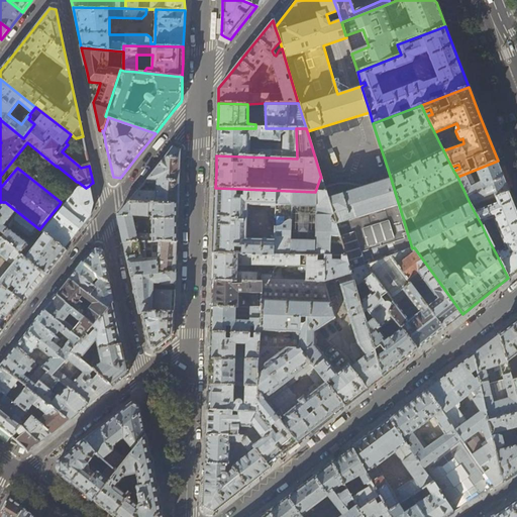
[(266,128),(255,128),(217,128),(217,131),(216,156),(297,159),(296,128),(266,128)]
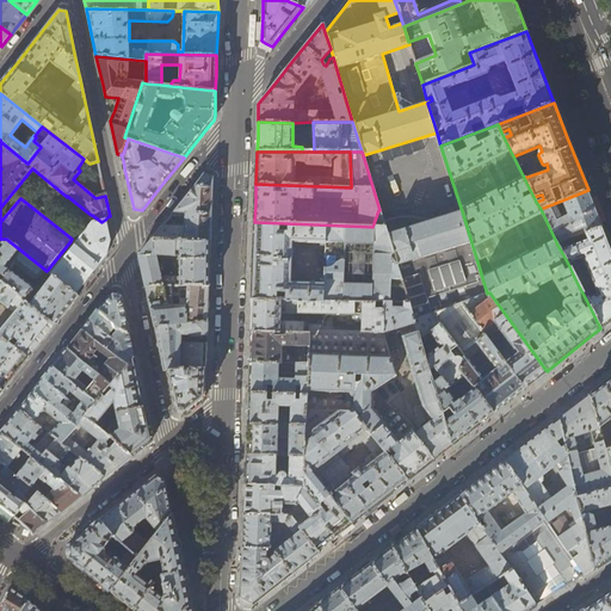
[(522,159),(516,161),(522,173),(526,172),(525,168),(528,167),(525,161),(523,161),(522,159)]
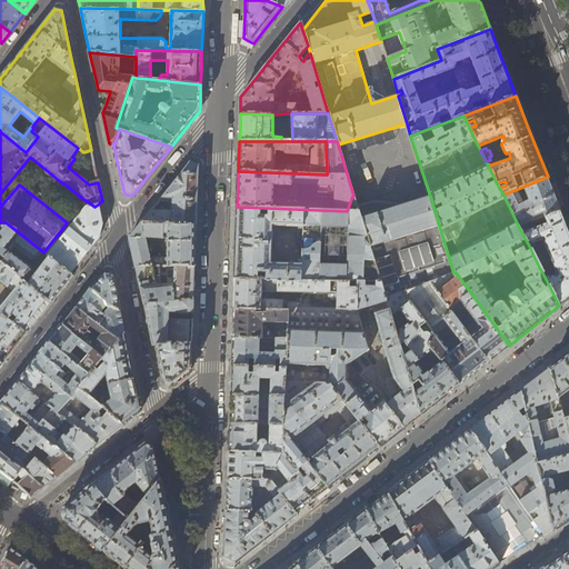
[(151,210),(141,223),(196,225),(197,197),(198,166),(195,163),(190,162),(188,165),(188,163),(161,197),(162,199),(160,200),(170,201),(170,199),(172,199),(172,211),(151,210)]
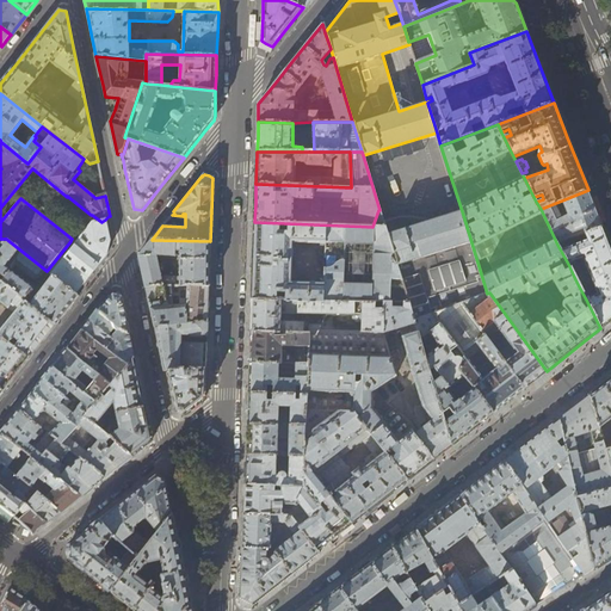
[(541,209),(557,245),(603,227),(590,195),(588,190),(541,209)]
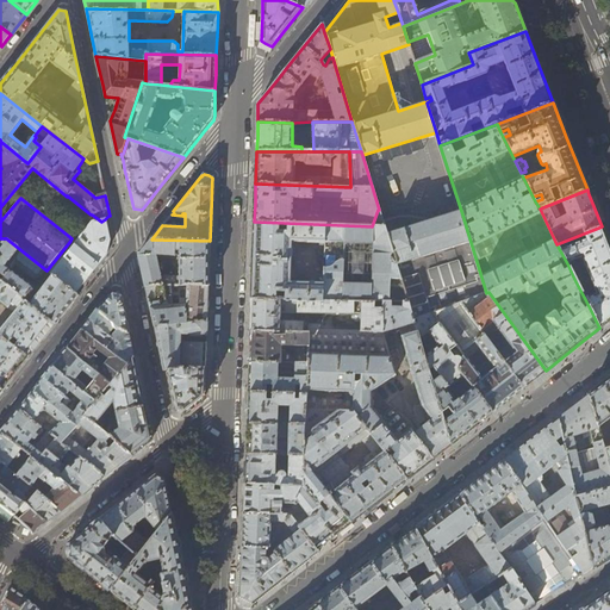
[(383,219),(383,222),(408,302),(412,321),(430,313),(460,303),(475,297),(483,294),(486,293),(461,211),(430,221),(423,217),(415,215),(406,215),(398,215),(391,217),(383,219)]
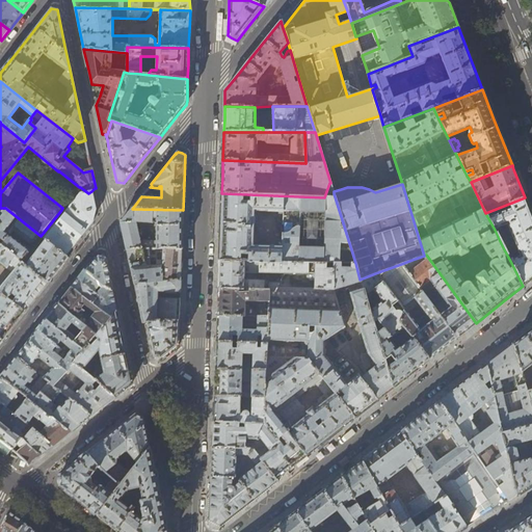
[(96,210),(91,191),(88,193),(80,187),(79,187),(62,208),(61,210),(65,213),(60,218),(57,215),(41,236),(46,240),(68,258),(69,258),(70,250),(83,234),(92,222),(95,213),(96,210)]
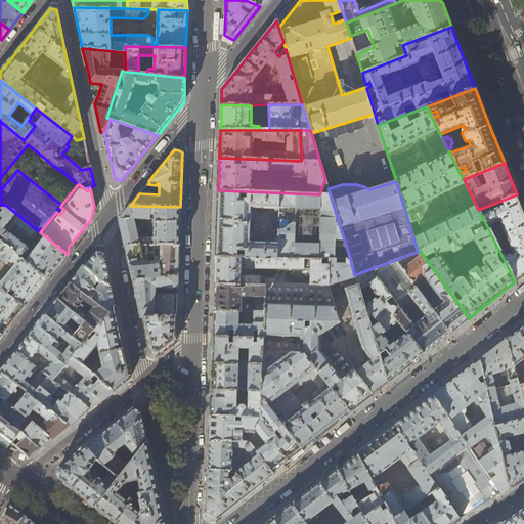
[(319,194),(218,190),(217,232),(216,258),(329,259),(350,259),(329,190),(325,190),(325,194),(319,194)]
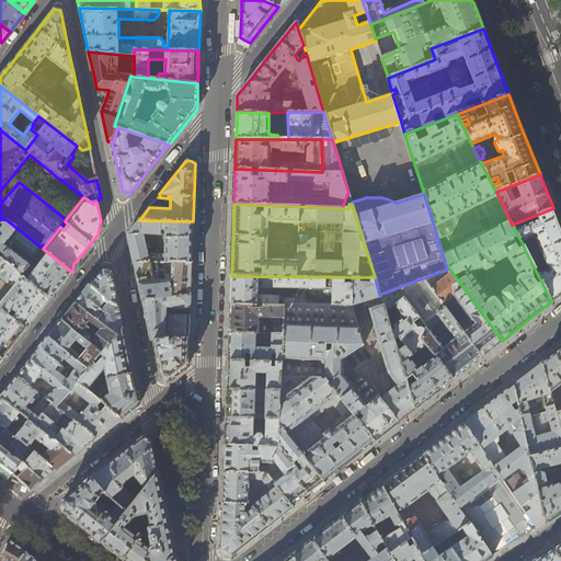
[(560,228),(553,208),(512,225),(522,242),(531,239),(533,244),(538,242),(549,271),(538,275),(551,301),(560,294),(560,228)]
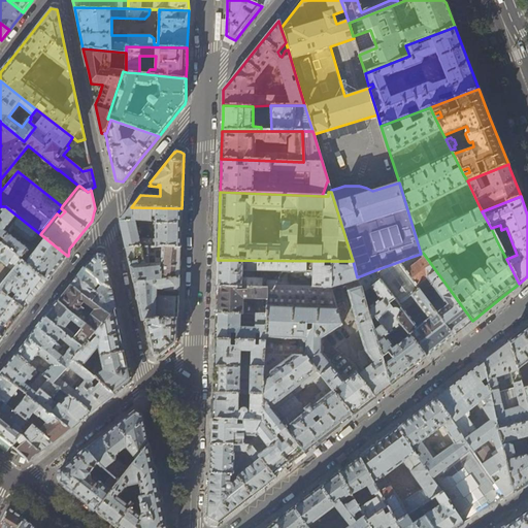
[(65,259),(67,256),(45,238),(34,254),(9,234),(13,229),(30,242),(35,240),(40,234),(5,206),(0,206),(0,242),(48,281),(50,278),(65,259)]
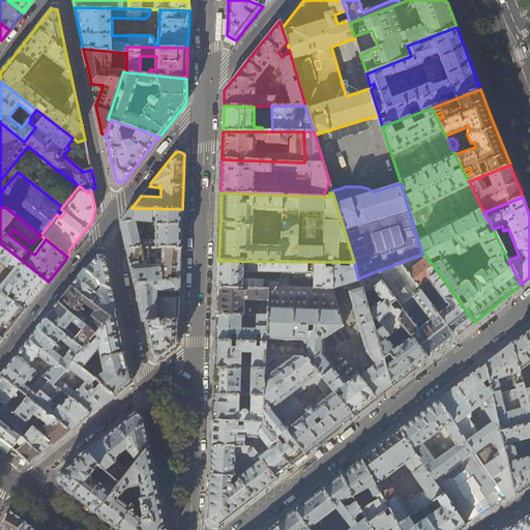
[(182,209),(131,208),(120,223),(122,234),(125,249),(147,248),(181,247),(181,229),(182,209)]
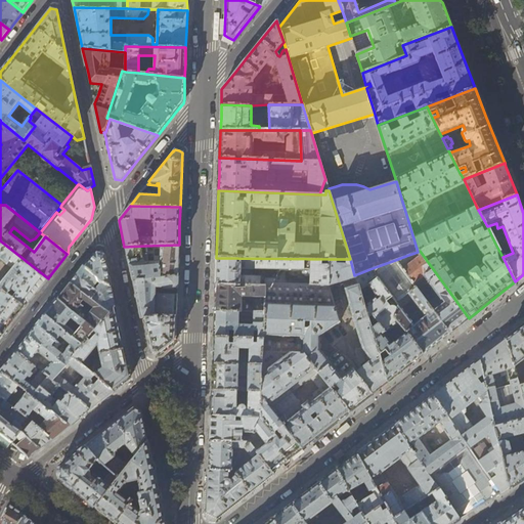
[(0,334),(3,336),(12,323),(48,278),(0,241),(0,334)]
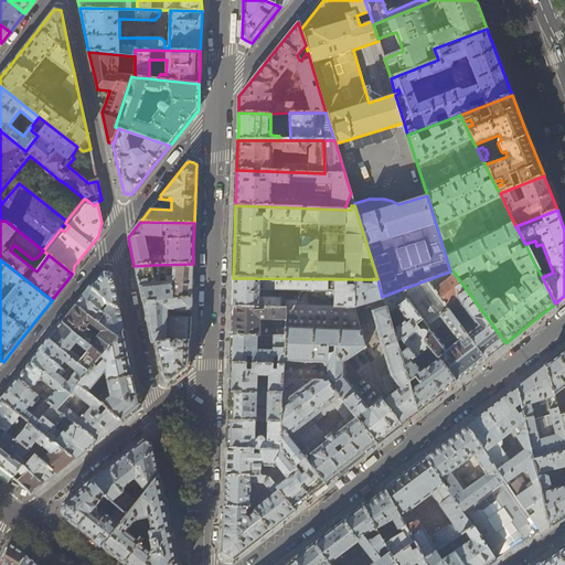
[(192,283),(193,264),(157,265),(158,278),(167,277),(167,283),(172,283),(171,299),(191,298),(192,283)]
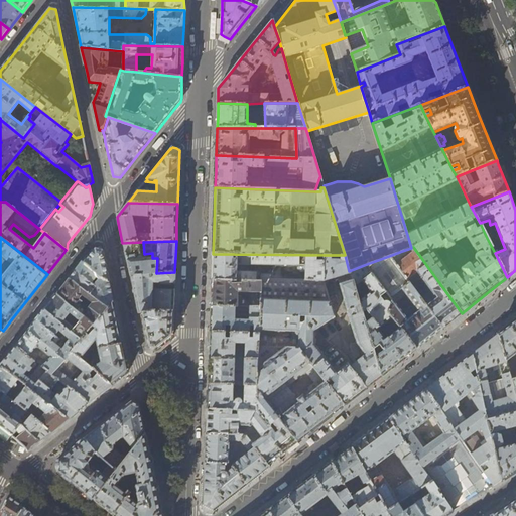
[(141,313),(156,310),(173,311),(174,289),(151,288),(152,282),(157,282),(160,284),(170,284),(171,283),(174,283),(174,272),(156,273),(157,258),(152,258),(152,253),(144,254),(143,242),(122,243),(126,260),(138,313),(141,313)]
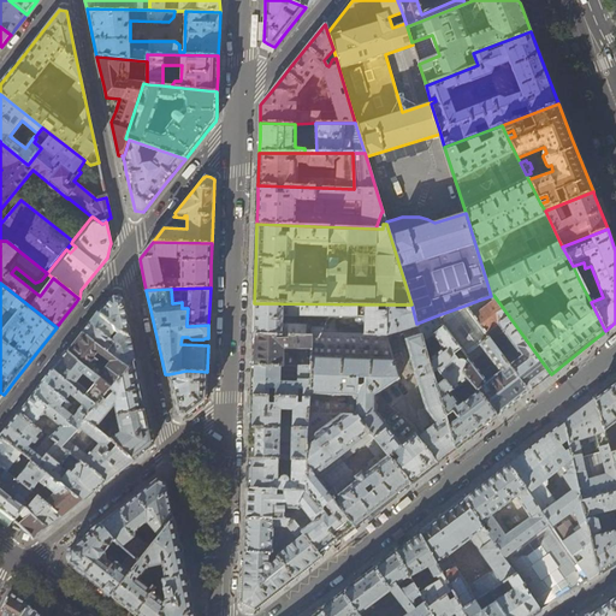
[(533,389),(551,374),(493,295),(491,296),(487,297),(491,302),(485,307),(480,300),(465,306),(490,339),(502,331),(509,341),(508,342),(508,344),(510,349),(513,349),(514,348),(520,356),(509,365),(528,392),(533,389)]
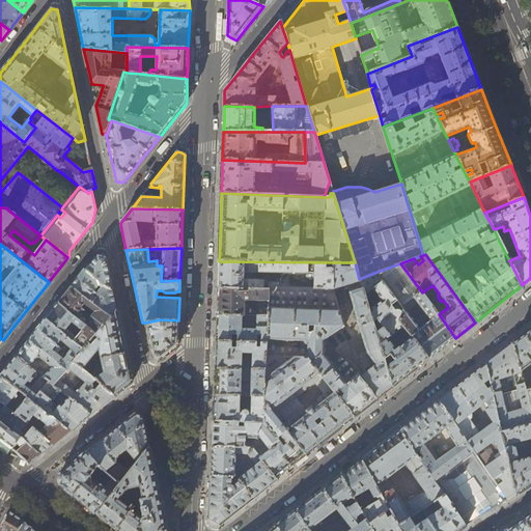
[(98,256),(86,271),(110,289),(112,291),(111,285),(106,258),(102,257),(98,256)]
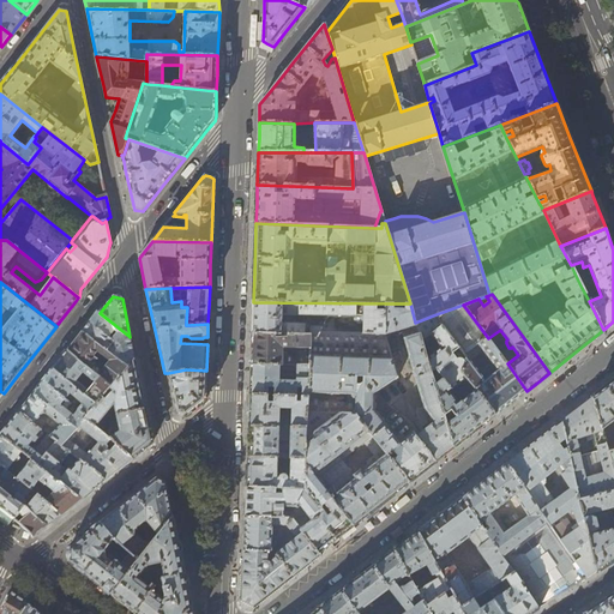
[(253,313),(252,332),(309,335),(309,333),(320,333),(320,326),(309,326),(305,324),(281,324),(281,314),(353,315),(353,321),(356,324),(363,324),(362,333),(385,335),(385,304),(253,302),(253,313)]
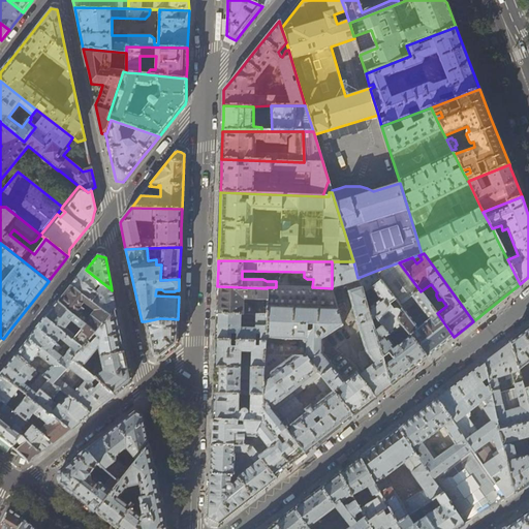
[(353,261),(332,261),(332,288),(312,287),(276,287),(267,287),(267,288),(266,316),(266,343),(265,355),(306,356),(352,415),(376,397),(379,395),(392,385),(368,309),(363,293),(358,278),(353,261)]
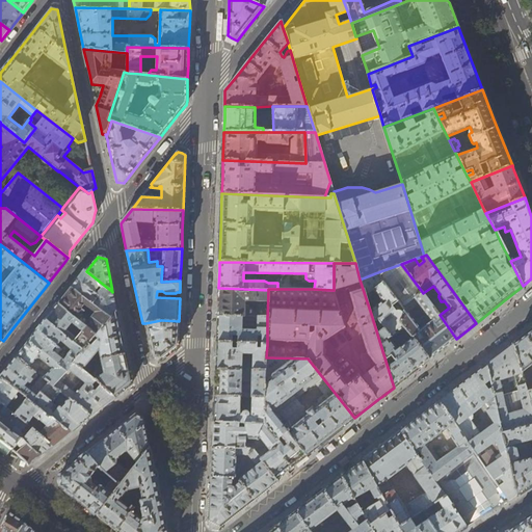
[(404,327),(413,338),(429,360),(445,347),(456,339),(440,315),(423,293),(401,264),(375,273),(404,311),(401,323),(404,327)]
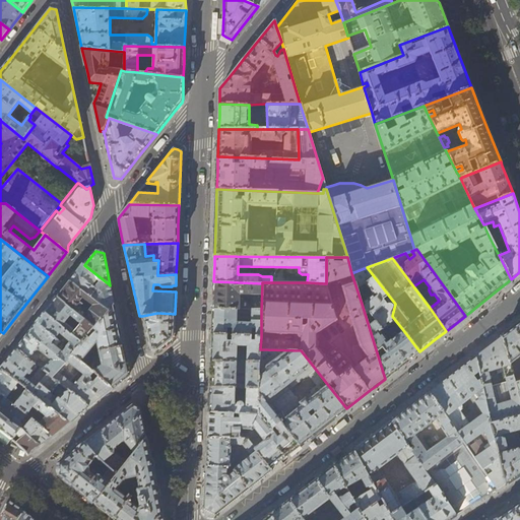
[(76,270),(75,272),(101,293),(108,283),(84,265),(82,263),(76,270)]
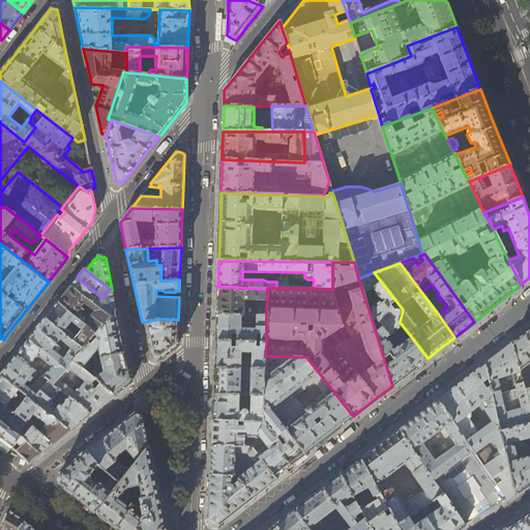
[(424,361),(428,358),(411,336),(395,348),(387,339),(403,326),(400,322),(403,310),(374,272),(358,278),(363,294),(372,289),(381,299),(369,310),(392,386),(424,361)]
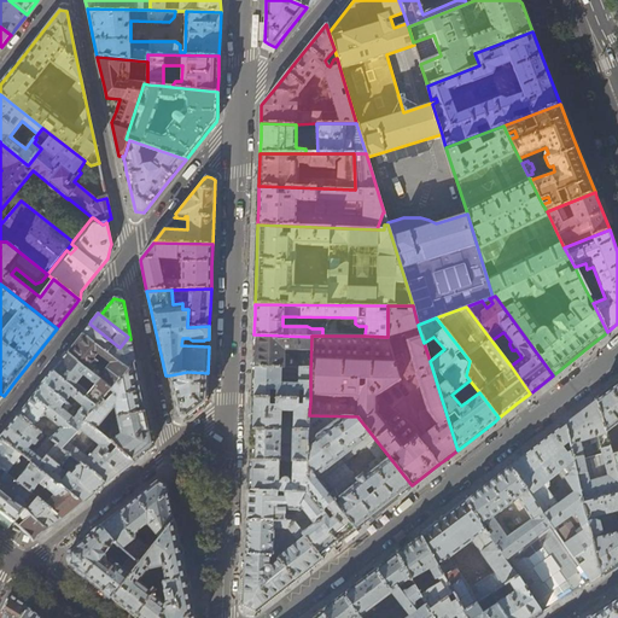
[(83,332),(82,333),(114,359),(127,371),(135,361),(130,339),(128,337),(120,348),(89,324),(83,332)]
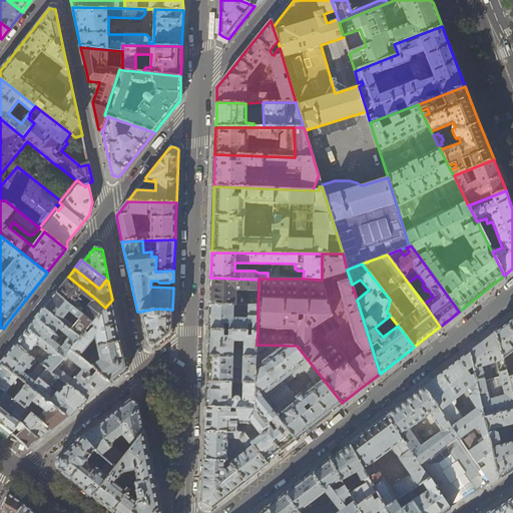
[(63,283),(55,293),(92,324),(105,308),(94,298),(68,277),(66,280),(63,283)]
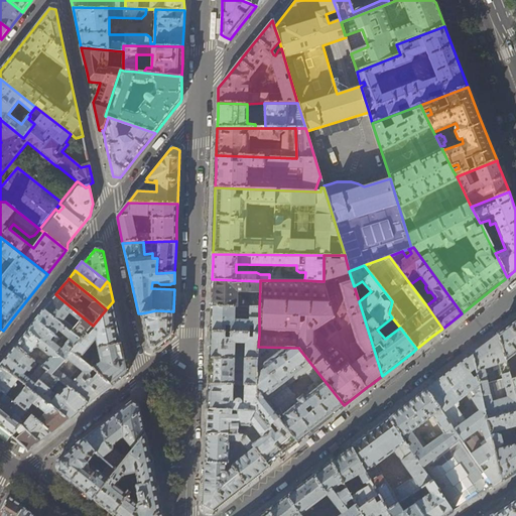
[(211,294),(211,306),(259,308),(260,281),(212,279),(211,294)]
